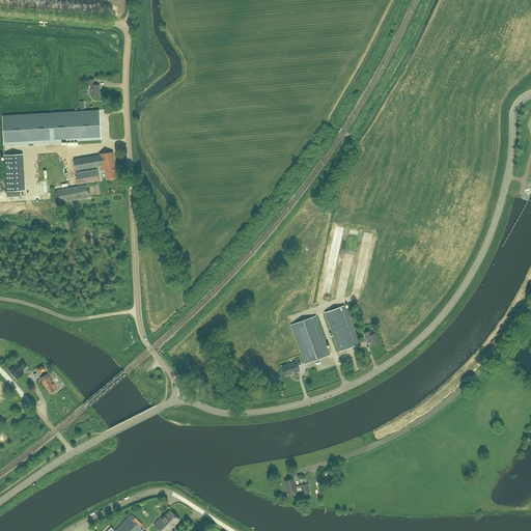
[(99,90),(100,90),(100,85),(94,85),(94,80),(88,80),(88,85),(91,85),(91,96),(100,96),(99,90)]
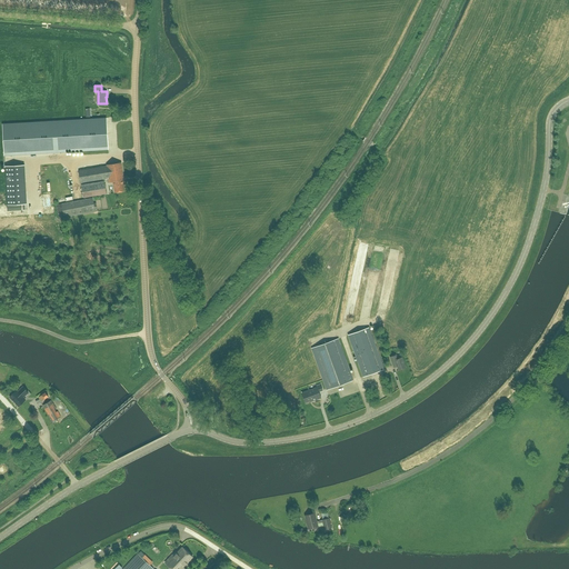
[(108,150),(107,118),(2,125),(5,156),(108,150)]
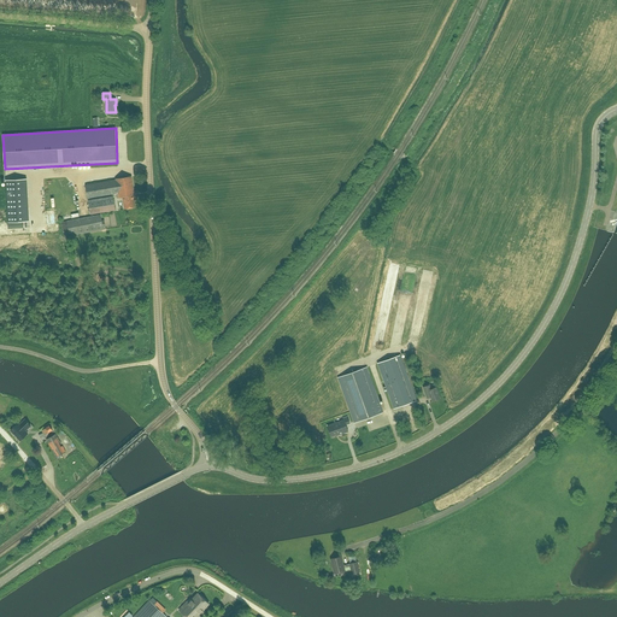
[(135,201),(133,177),(116,180),(116,181),(86,186),(88,198),(117,194),(117,198),(123,198),(124,209),(135,207),(135,201)]
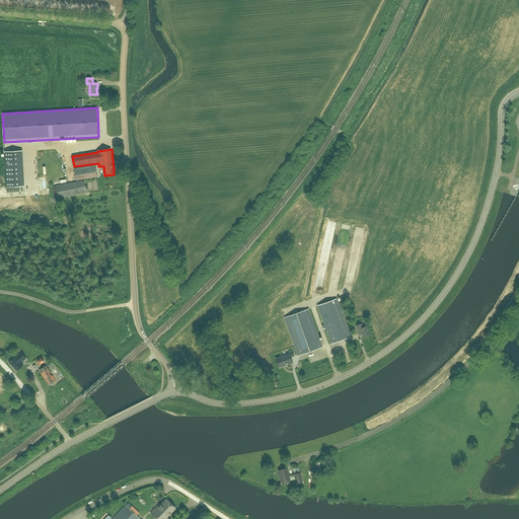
[(55,183),(67,182),(64,158),(52,160),(55,183)]
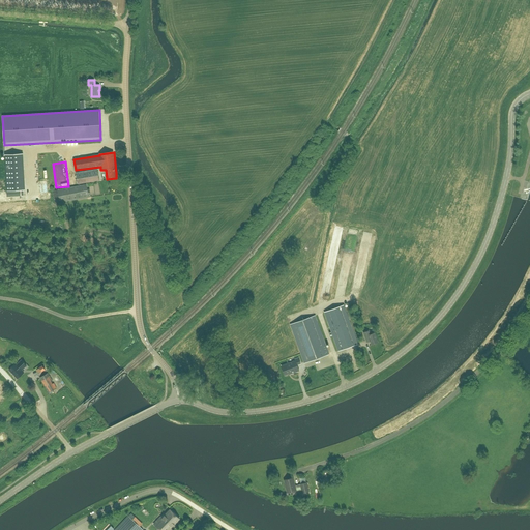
[(78,184),(99,181),(97,169),(76,173),(78,184)]
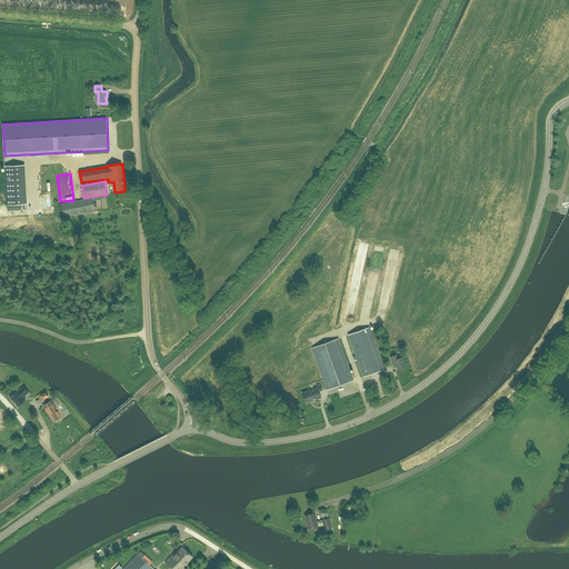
[(65,218),(96,212),(93,198),(62,203),(65,218)]
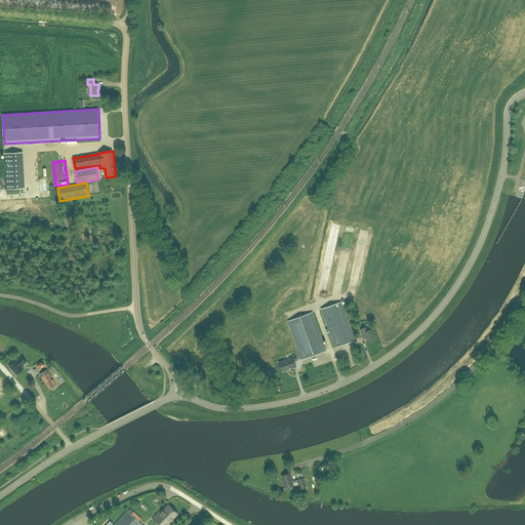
[(355,340),(340,303),(321,309),(335,348),(355,340)]
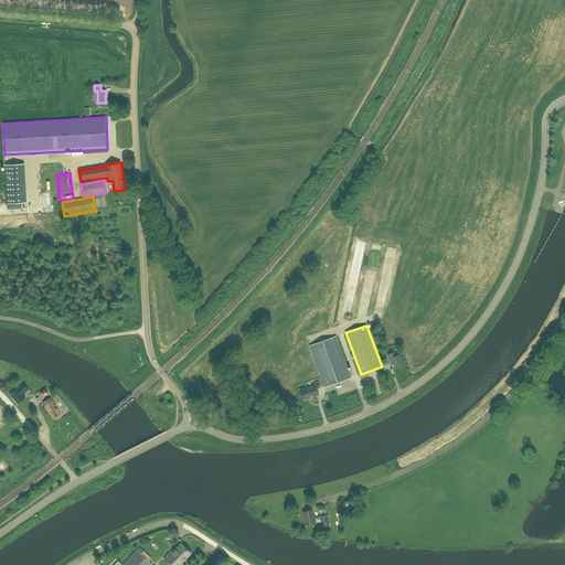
[(336,337),(329,339),(309,345),(324,387),(351,377),(336,337)]
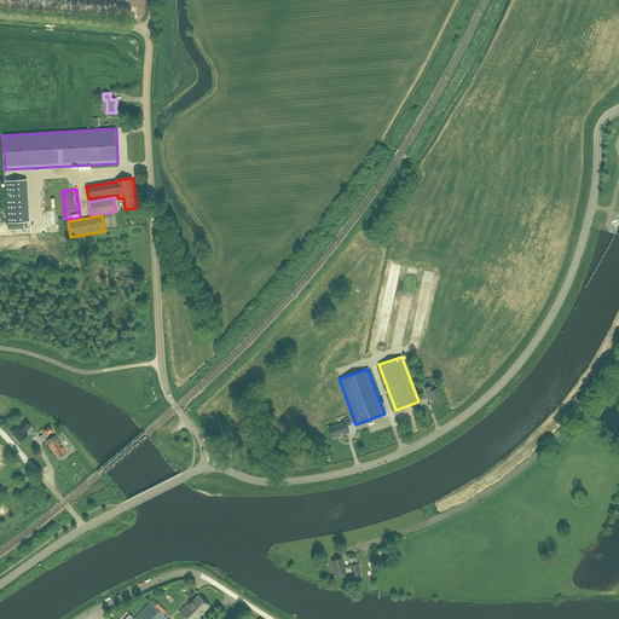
[(428,400),(432,398),(434,403),(441,400),(437,388),(433,391),(431,386),(424,388),(428,400)]
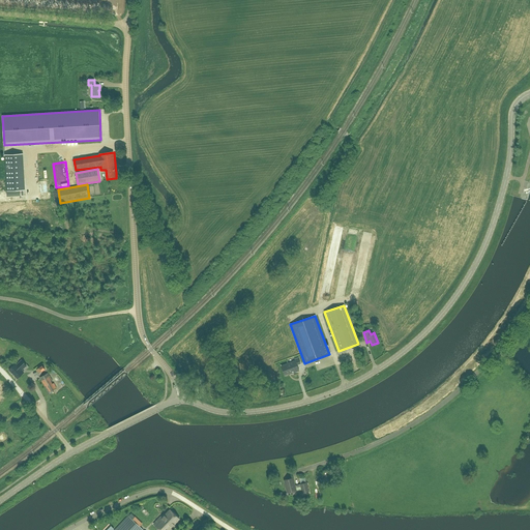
[(297,365),(300,363),(298,358),(294,359),(295,361),(281,365),(285,375),(291,373),(291,374),(299,371),(297,365)]
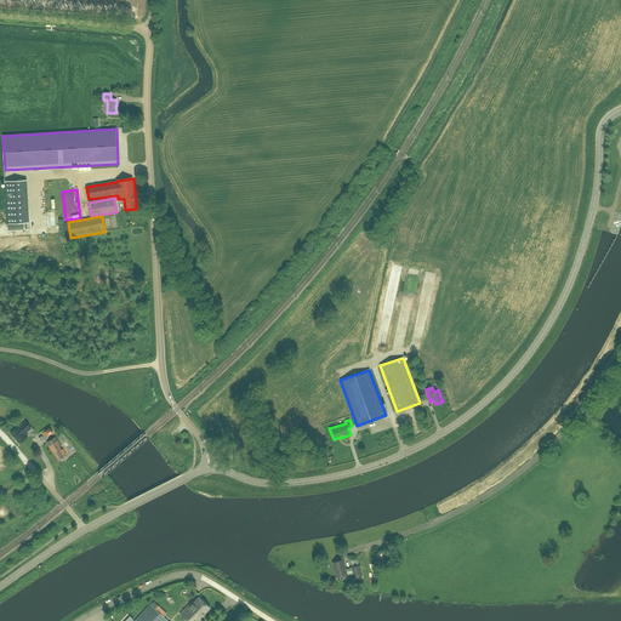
[(28,437),(26,433),(27,432),(30,428),(26,422),(20,428),(18,426),(11,433),(21,444),(28,437)]
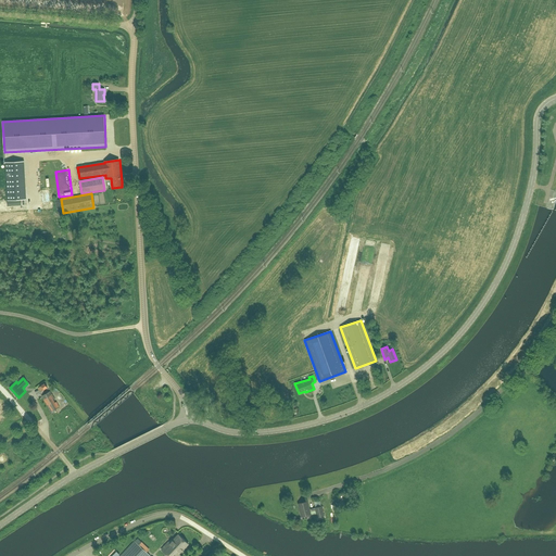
[(55,400),(51,391),(41,396),(51,414),(58,411),(57,408),(60,407),(57,402),(55,403),(53,400),(55,400)]
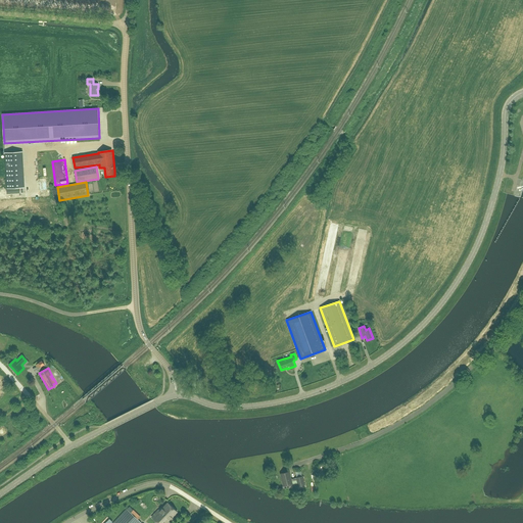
[(67,384),(58,388),(64,399),(74,394),(67,384)]
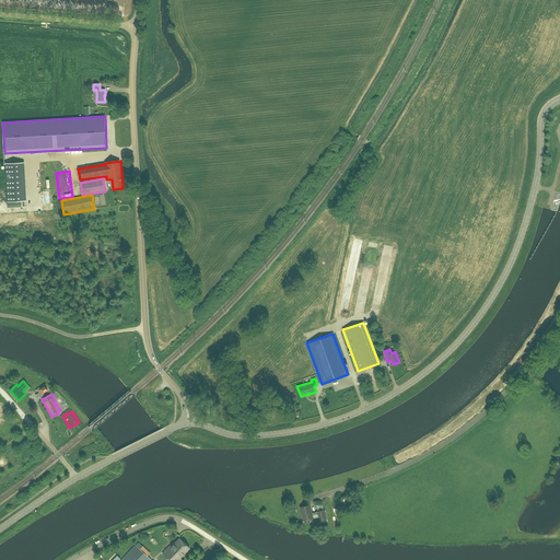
[(300,508),(303,521),(313,518),(312,515),(317,514),(319,522),(326,520),(324,510),(317,512),(312,513),(310,505),(300,508)]
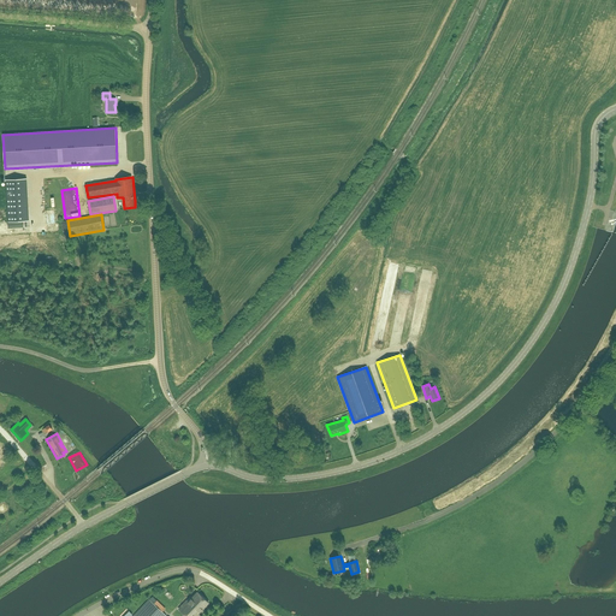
[(178,609),(185,615),(199,615),(200,615),(199,614),(208,603),(197,592),(189,602),(187,600),(178,609)]
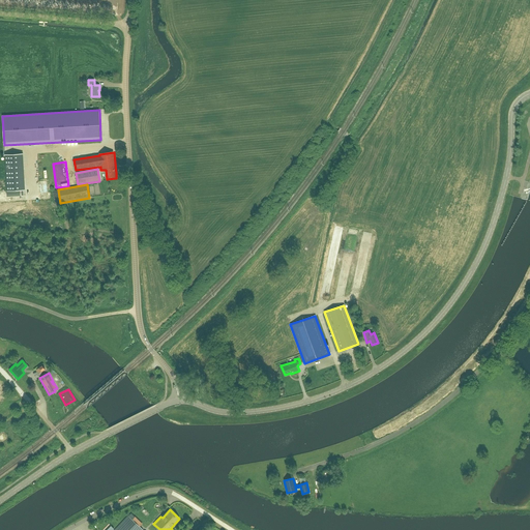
[(142,529),(128,517),(115,529),(142,529)]
